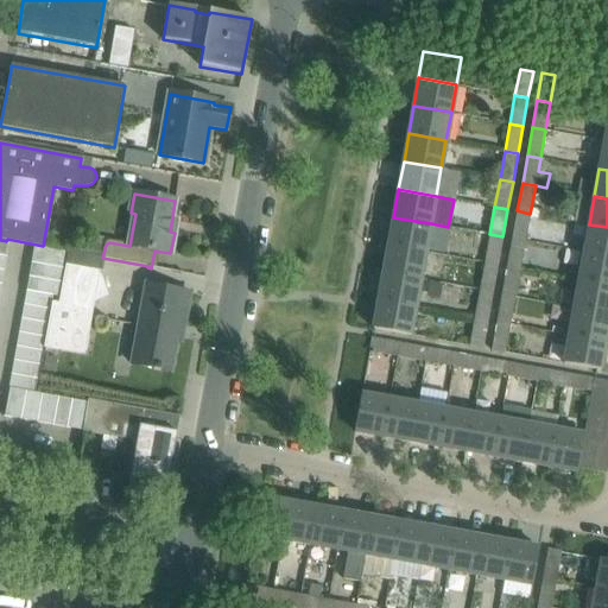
[(525,241),(530,214),(517,210),(512,239),(525,241)]
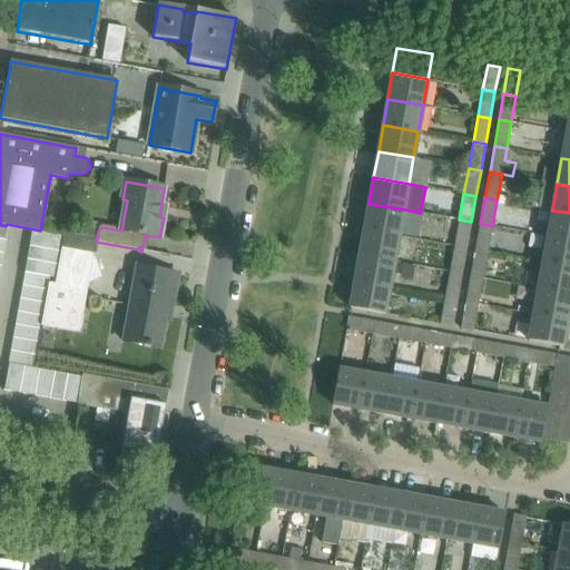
[(369,204),(364,229),(399,236),(403,209),(369,204)]
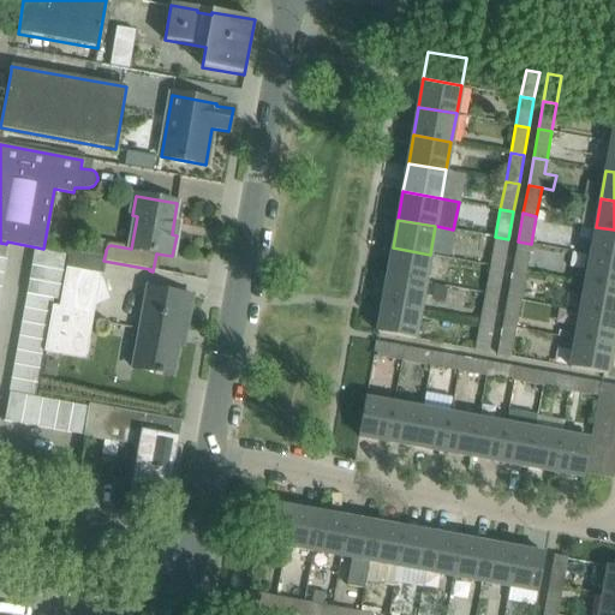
[(614,230),(596,227),(590,255),(614,258),(614,230)]
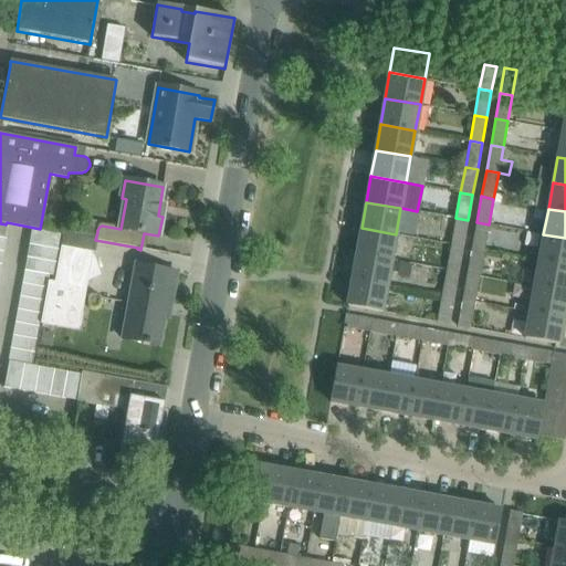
[(463,247),(468,220),(456,218),(451,244),(463,247)]
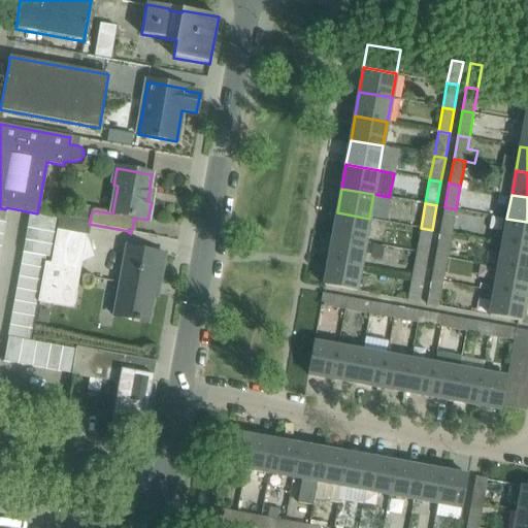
[(452,233),(456,209),(444,207),(440,231),(452,233)]
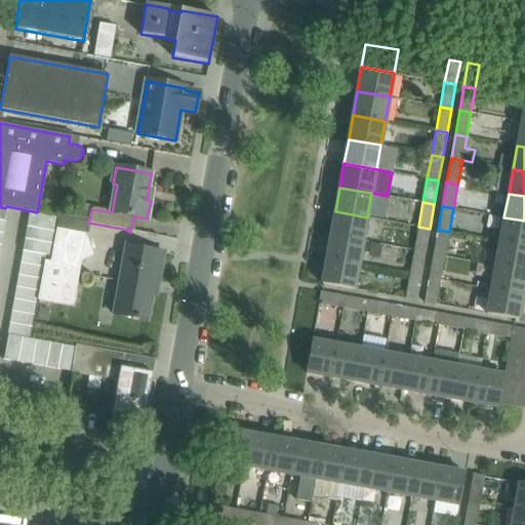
[(66,210),(64,219),(87,224),(88,224),(88,223),(90,215),(66,210)]
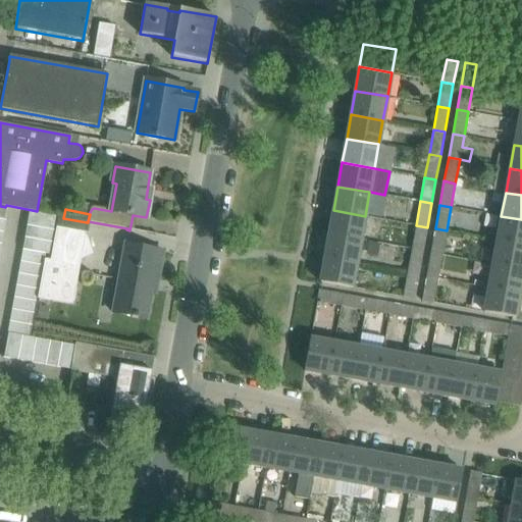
[(333,210),(328,235),(361,240),(365,216),(333,210)]
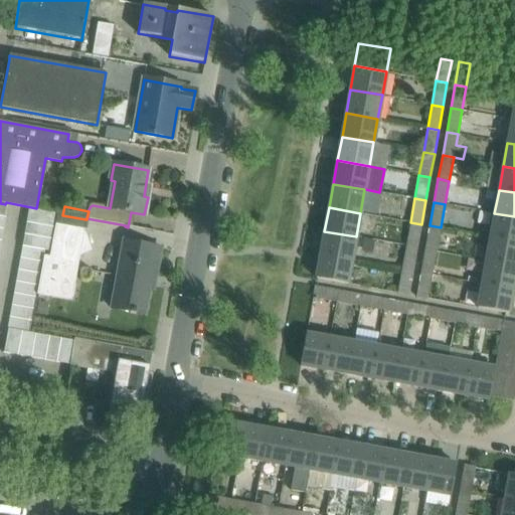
[(29,208),(26,221),(54,226),(56,214),(56,212),(35,209),(29,208)]
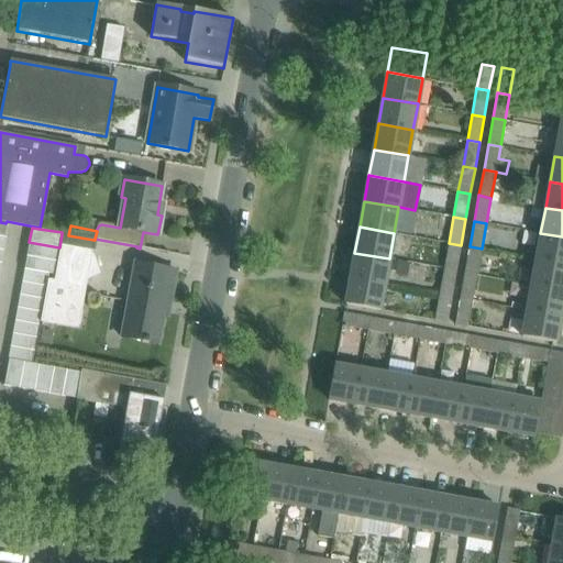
[(562,236),(540,233),(536,260),(562,263),(562,236)]
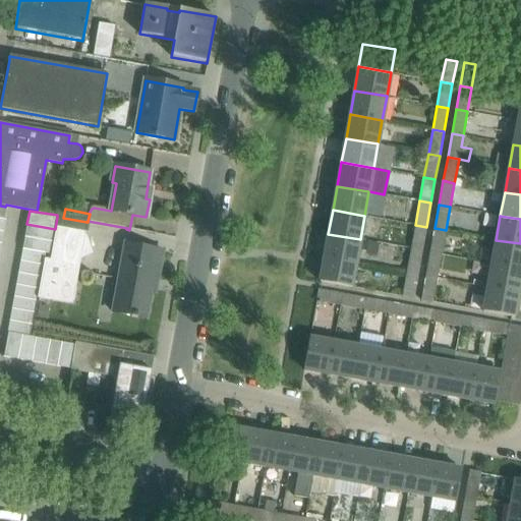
[(38,288),(36,298),(71,305),(79,263),(93,257),(84,234),(87,222),(63,218),(57,217),(55,229),(53,241),(50,253),(49,261),(43,259),(42,264),(40,276),(38,288)]
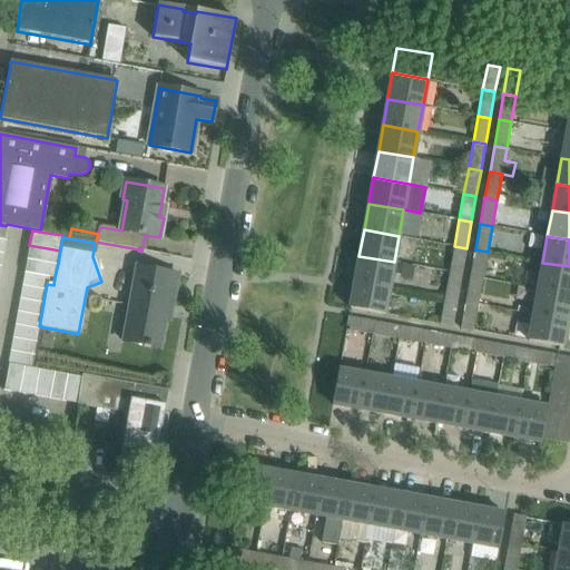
[(60,251),(29,245),(27,258),(58,264),(60,251)]
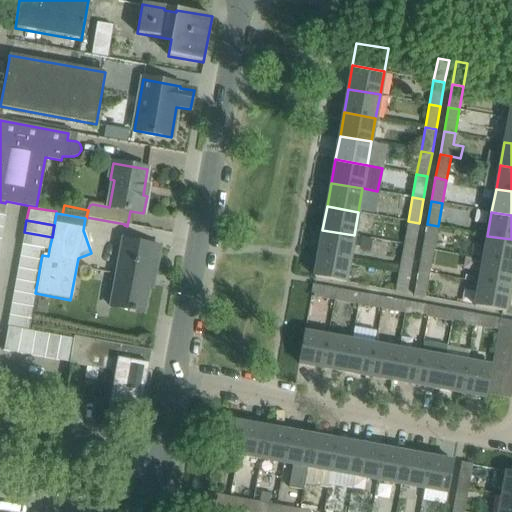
[(414,246),(419,223),(408,221),(403,244),(414,246)]
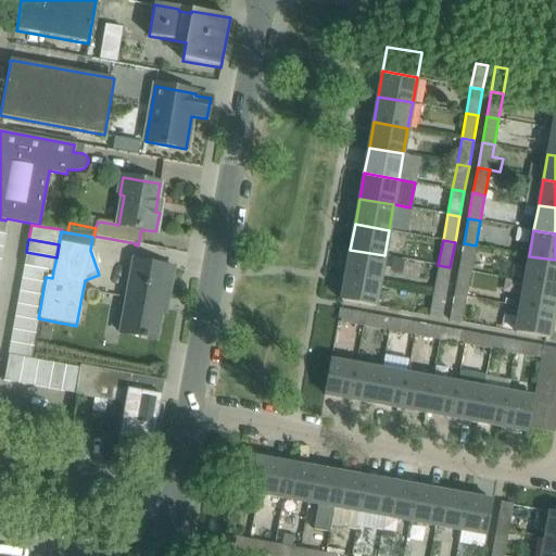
[(470,272),(476,245),(464,243),(458,269),(470,272)]
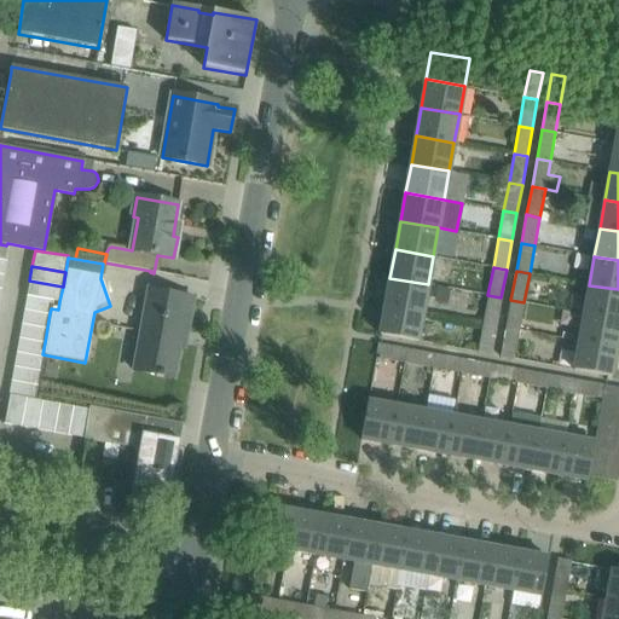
[(389,278),(385,306),(423,313),(428,284),(389,278)]
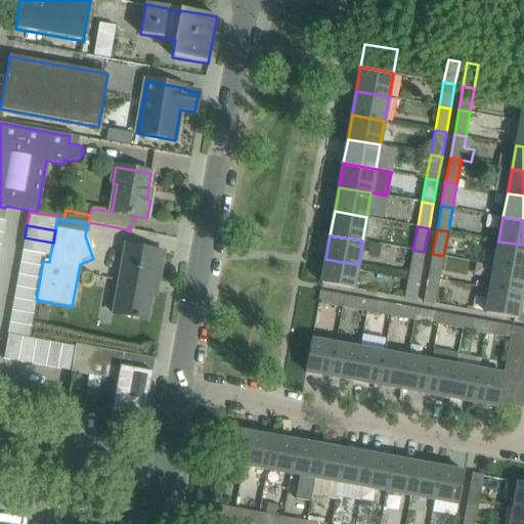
[(25,237),(23,250),(50,255),(53,243),(25,237)]
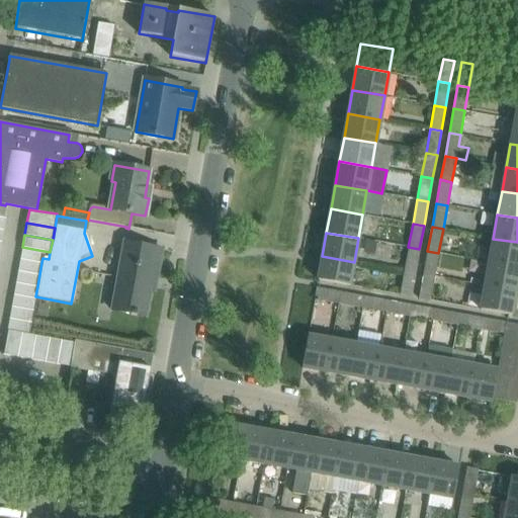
[(517,242),(493,239),(489,262),(517,267),(517,242)]
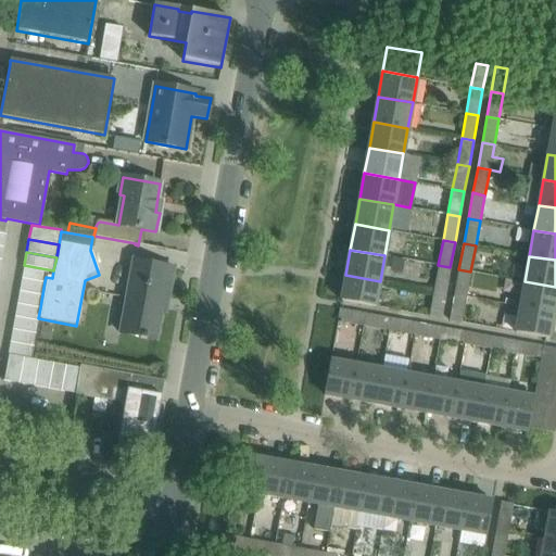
[(168,297),(174,268),(134,261),(119,336),(146,340),(147,338),(156,340),(162,310),(159,308),(162,295),(168,297)]
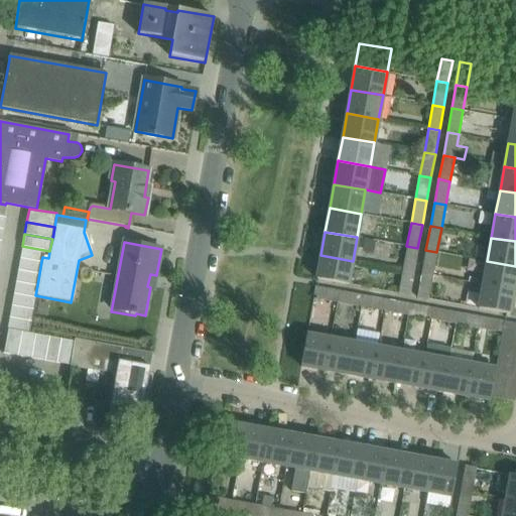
[(22,246),(20,258),(41,261),(42,257),(48,258),(49,251),(22,246)]
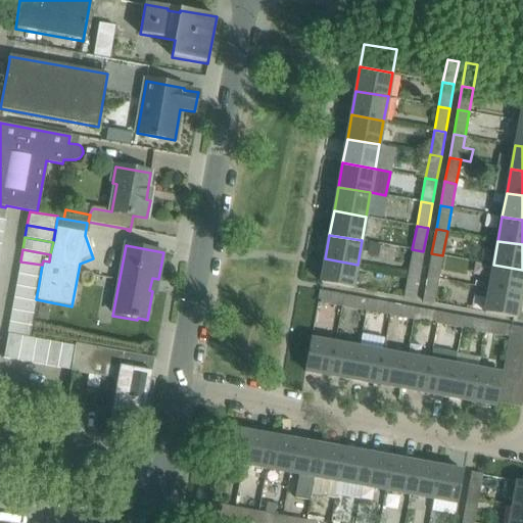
[(419,276),(423,251),(412,249),(408,274),(419,276)]
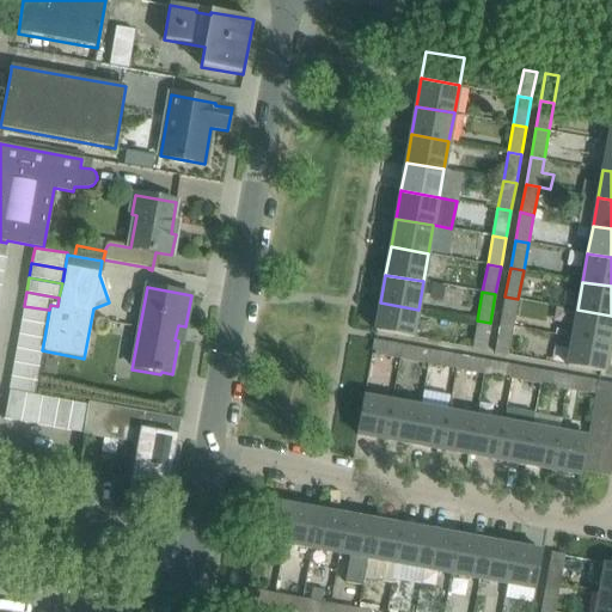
[(513,326),(518,299),(505,297),(500,324),(513,326)]
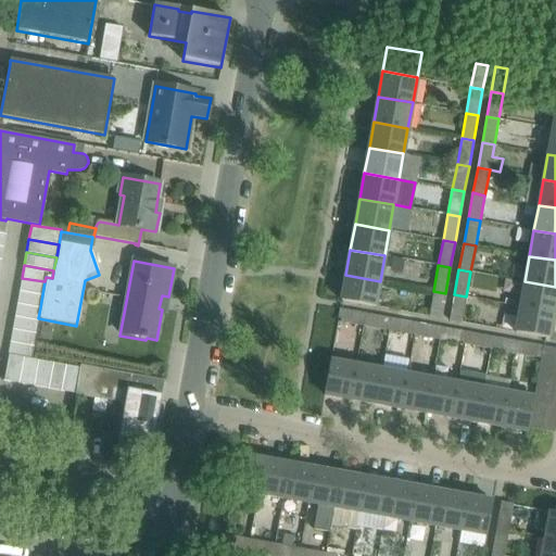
[(375,307),(380,281),(345,275),(341,301),(375,307)]
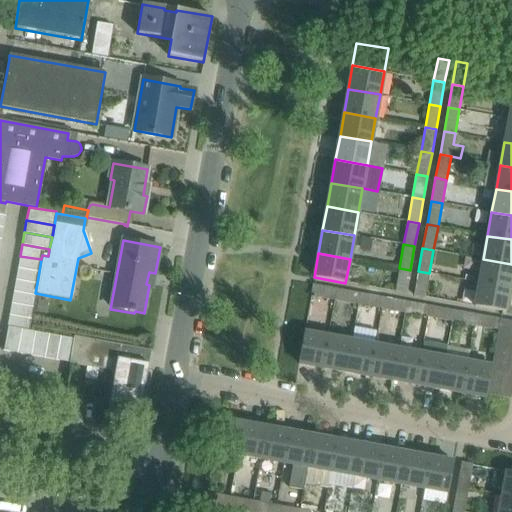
[(20,256),(18,267),(39,271),(41,259),(20,256)]
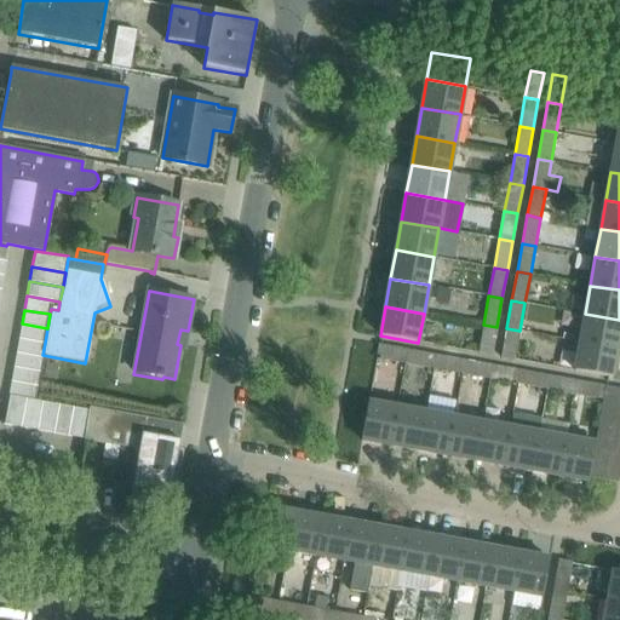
[(619,320),(585,314),(580,342),(618,349),(619,337),(619,320)]
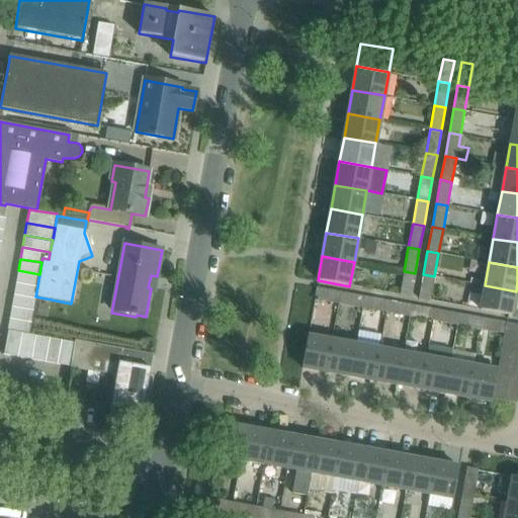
[(18,270),(16,282),(37,286),(39,274),(18,270)]
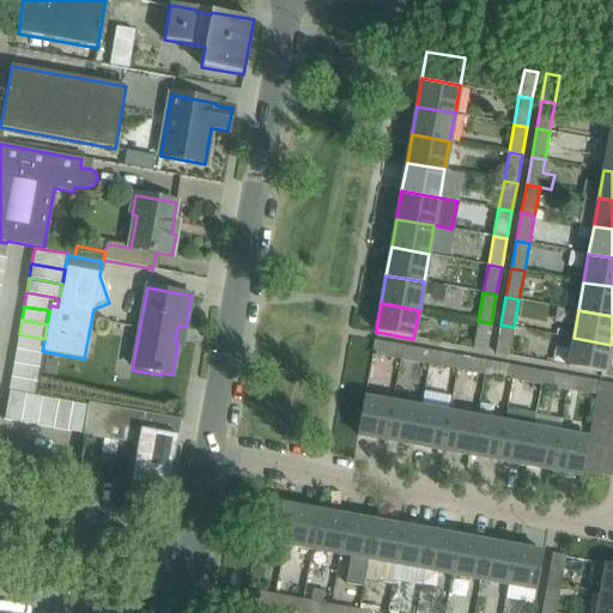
[(473,350),(486,352),(491,323),(478,321),(473,350)]
